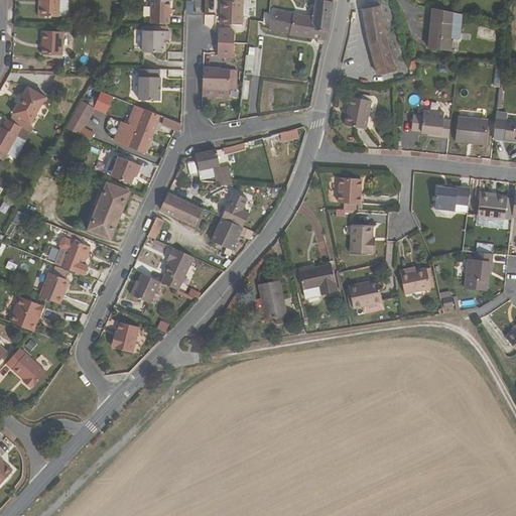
[(40,0),(40,16),(59,16),(66,16),(69,13),(69,1),(68,0),(40,0)]
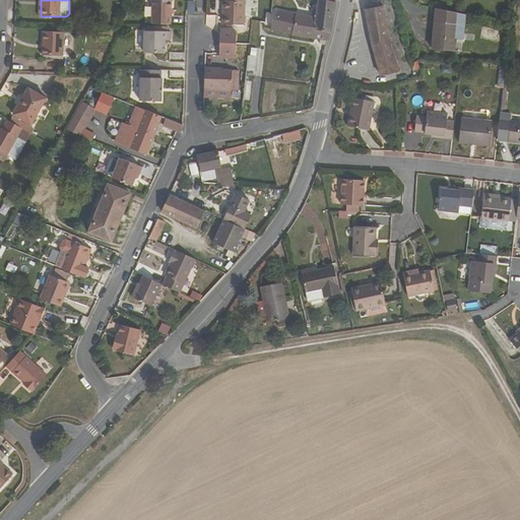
[(152,0),(151,23),(171,24),(171,0),(152,0)]
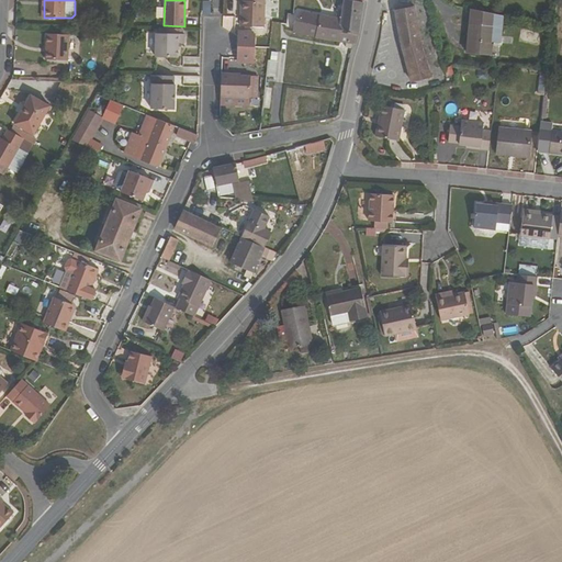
[(211,15),(211,0),(201,0),(201,14),(211,15)]
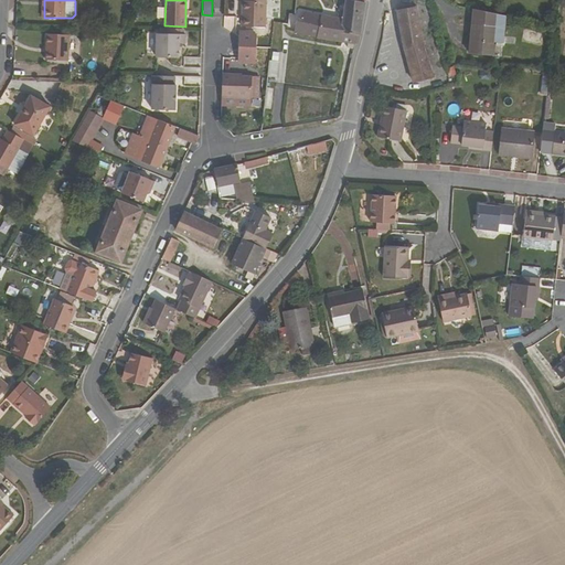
[(242,0),(242,27),(265,28),(265,0),(243,0),(244,0),(242,0)]
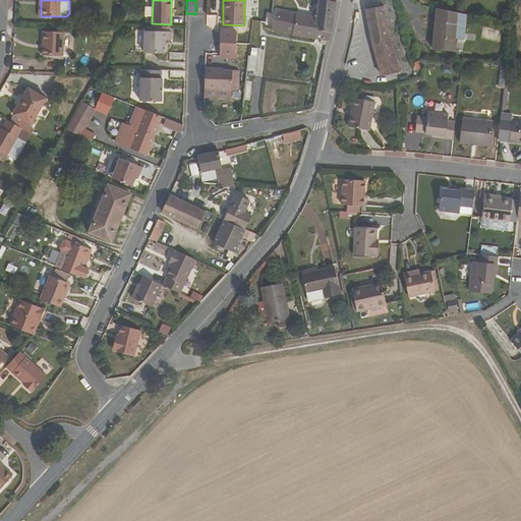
[(333,34),(337,2),(326,0),(317,0),(317,5),(315,4),(314,10),(311,9),(311,12),(316,12),(313,39),(321,40),(328,41),(331,42),(332,35),(333,34)]
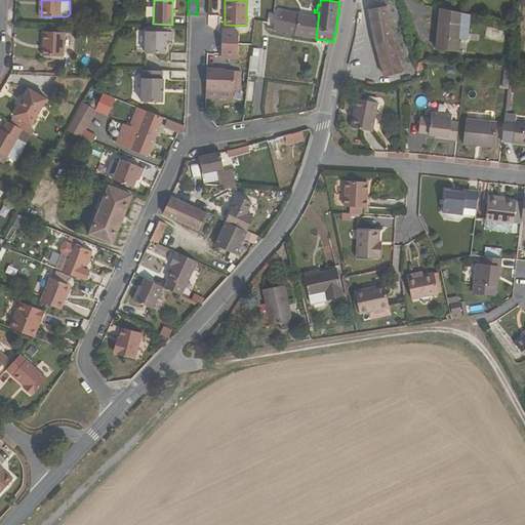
[(444,28),(441,48),(463,50),(465,38),(473,39),(476,13),(447,6),(445,21),(447,21),(446,28),(444,28)]
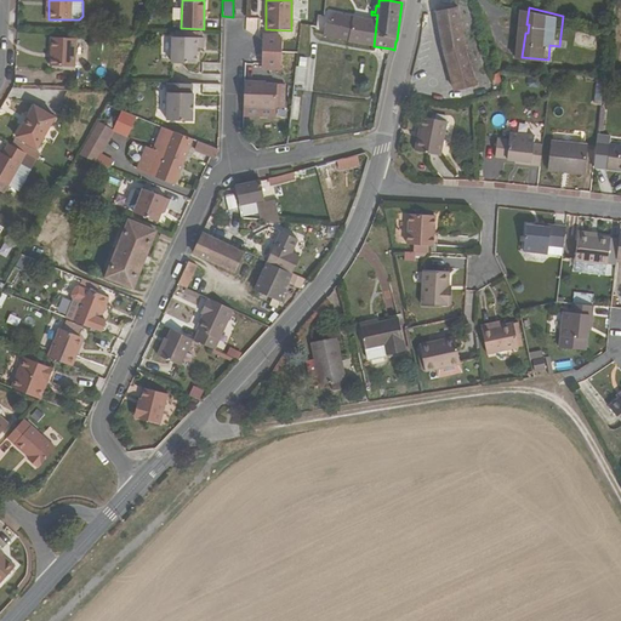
[(456,91),(477,86),(459,9),(438,12),(444,50),(456,91)]
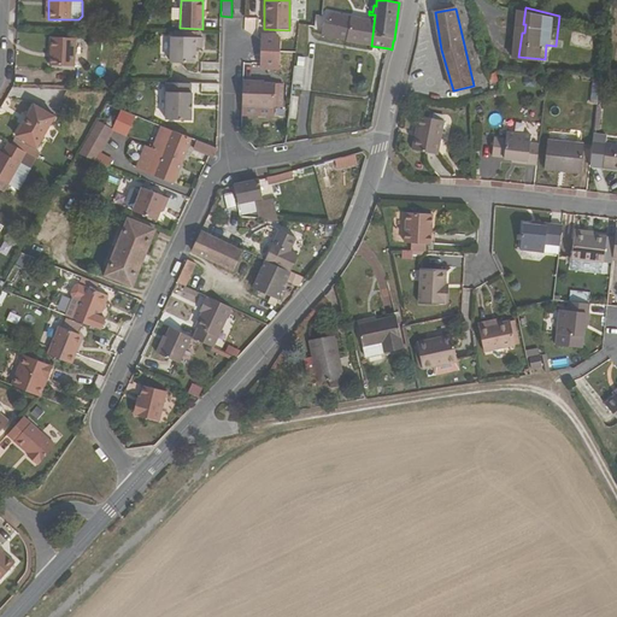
[(346,41),(371,46),(375,15),(369,15),(368,21),(351,17),(351,18),(330,13),(328,22),(323,21),(322,27),(333,28),(333,19),(351,21),(346,40),(346,41)]
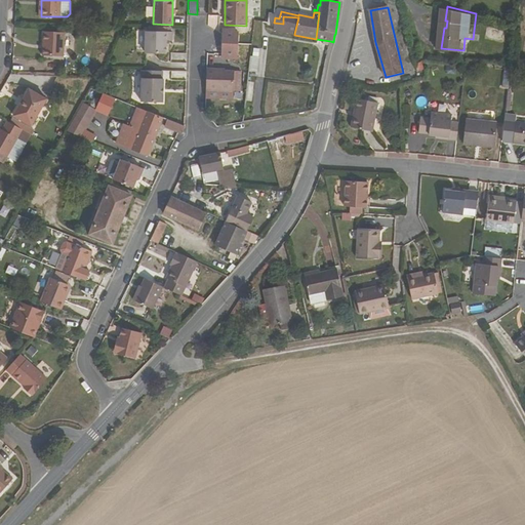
[(274,25),(273,30),(294,34),(298,17),(283,16),(283,24),(274,23),(274,25)]
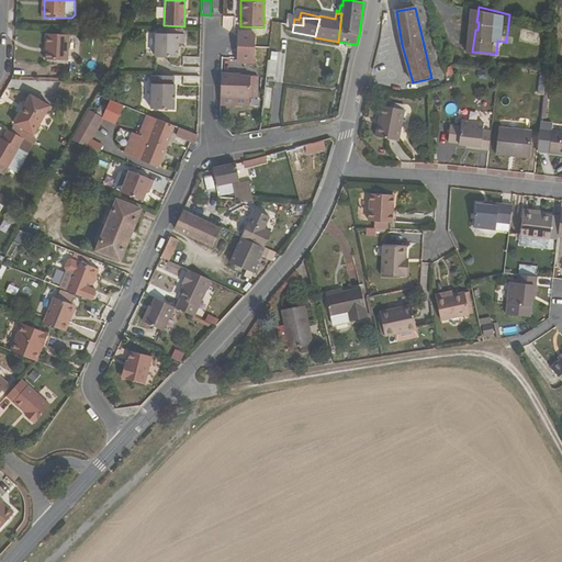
[(254,64),(255,33),(237,32),(237,63),(254,64)]
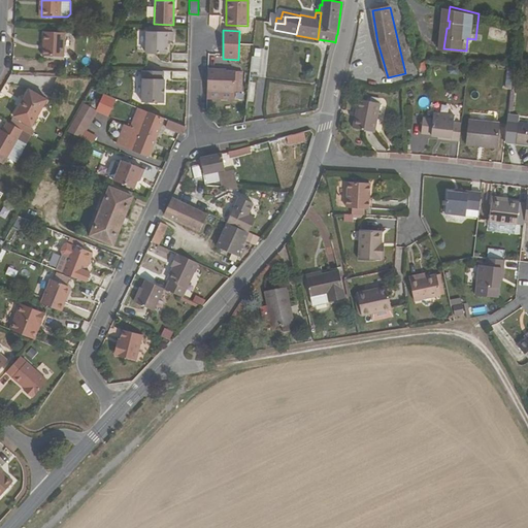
[(65,60),(68,34),(45,32),(42,58),(65,60)]
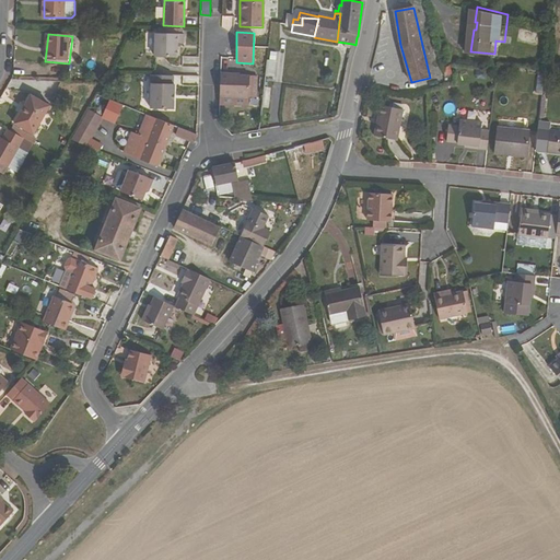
[(155,34),(155,58),(179,59),(181,50),(181,44),(183,44),(184,34),(155,34)]
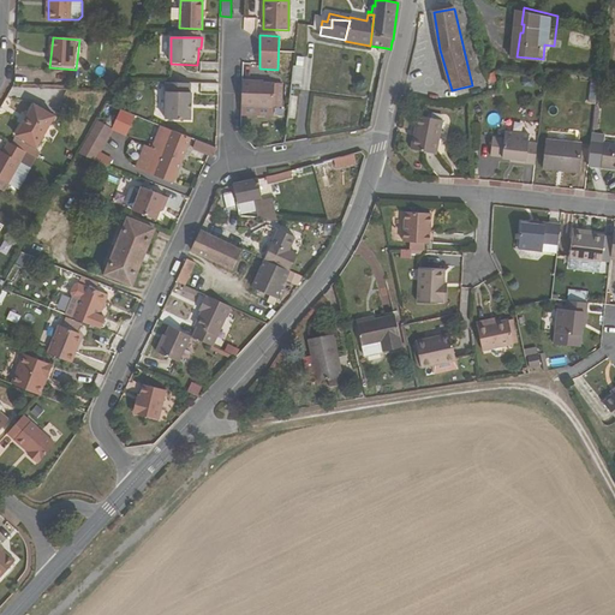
[(294,55),(291,83),(299,84),(303,57),(294,55)]
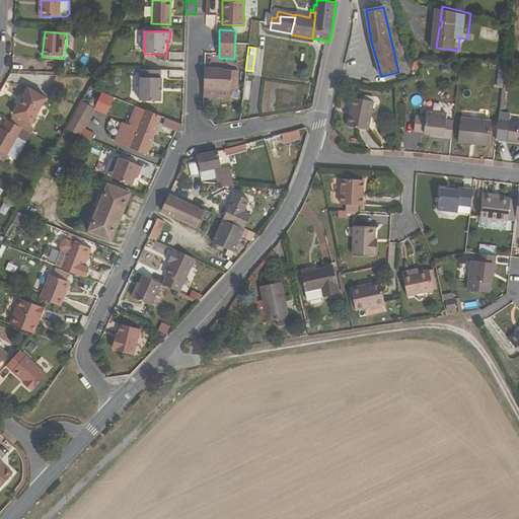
[(204,97),(230,98),(231,71),(223,71),(213,71),(213,68),(204,68),(204,97)]
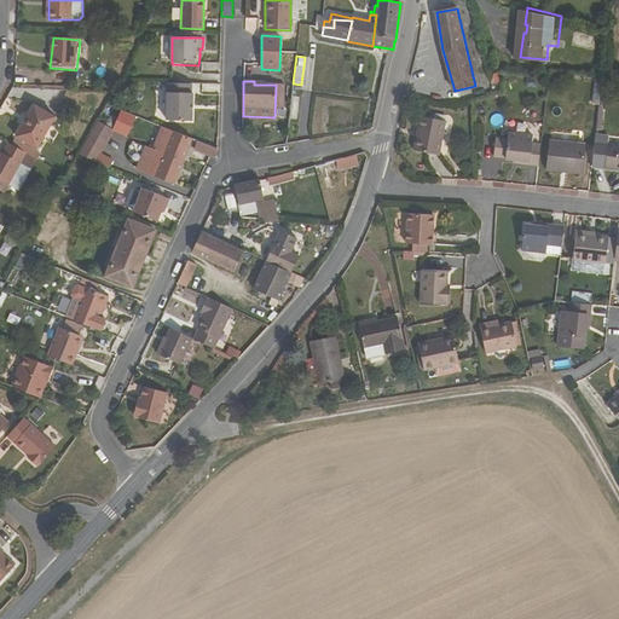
[(167,93),(168,93),(167,120),(191,121),(192,93),(191,93),(191,84),(167,84),(167,93)]
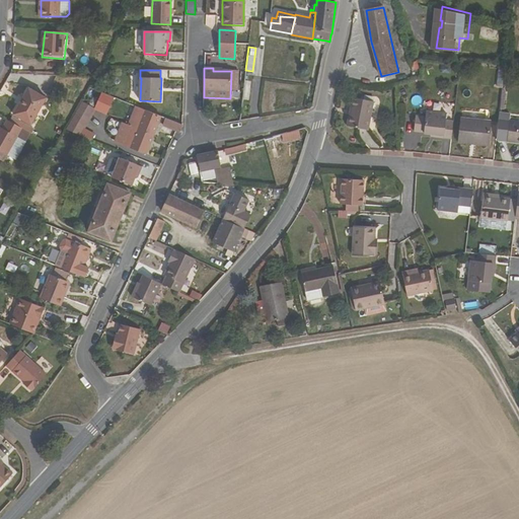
[(28,88),(12,115),(30,125),(46,99),(28,88)]
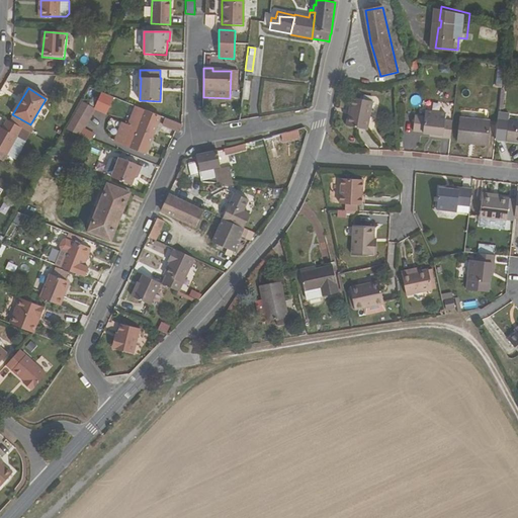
[(347,125),(367,130),(373,102),(353,97),(347,125)]
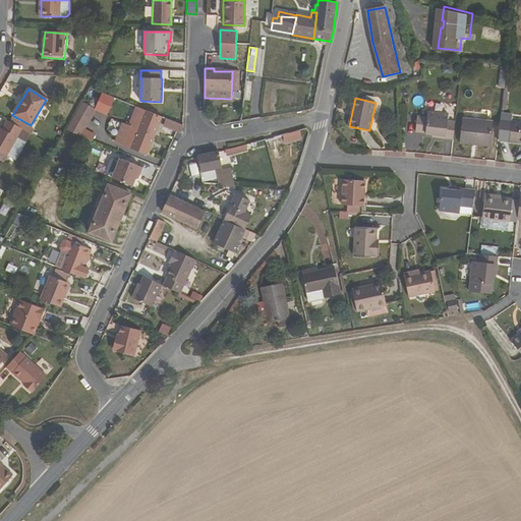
[(66,130),(79,135),(96,110),(82,102),(66,130)]
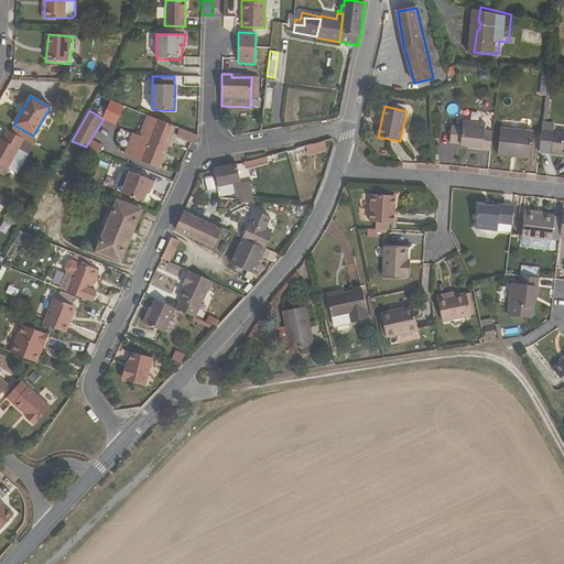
[(131,158),(158,169),(174,127),(148,116),(131,158)]
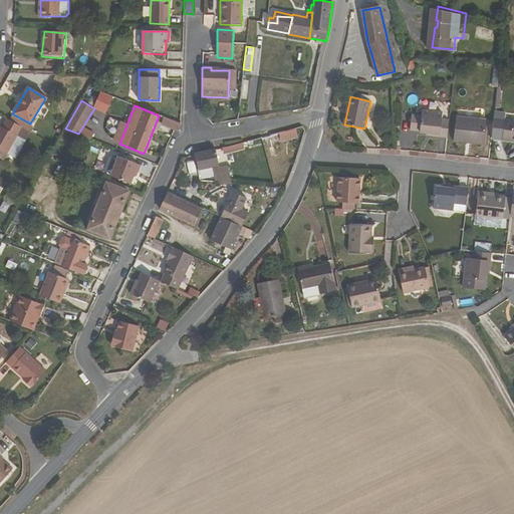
[(421,131),(421,132),(428,133),(430,133),(430,135),(448,137),(450,119),(441,118),(442,111),(423,109),(423,115),(412,114),(411,130),(421,131)]
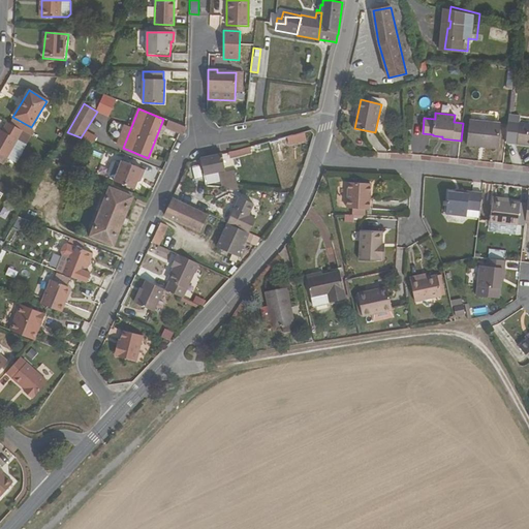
[(528,123),(520,122),(520,116),(509,115),(506,142),(528,144),(528,123)]
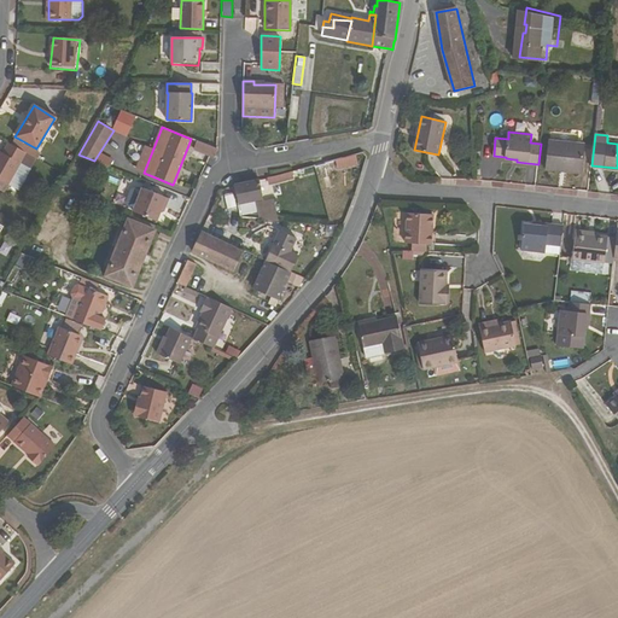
[(34,158),(36,159),(40,153),(13,139),(11,144),(25,152),(34,158)]
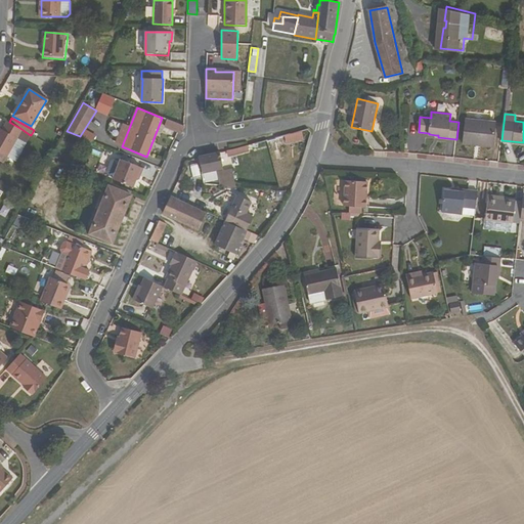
[(178,132),(182,134),(182,132),(184,126),(166,119),(163,126),(178,132)]
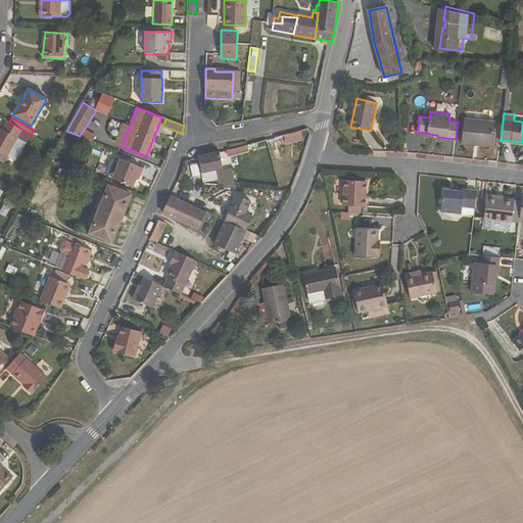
[(475,142),(492,144),(495,122),(465,119),(462,142),(475,144),(475,142)]
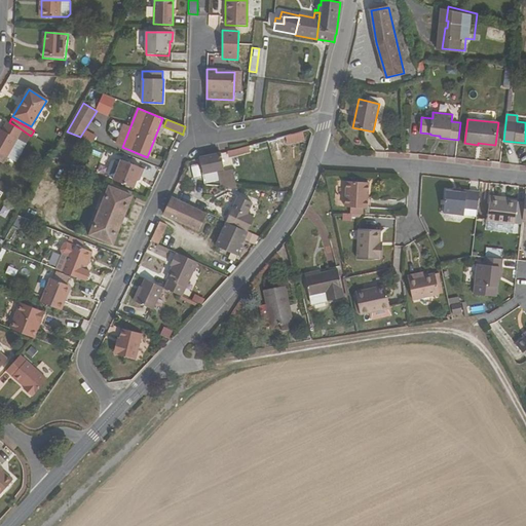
[(0,161),(4,163),(16,139),(22,129),(9,122),(6,121),(2,130),(0,129),(0,161)]
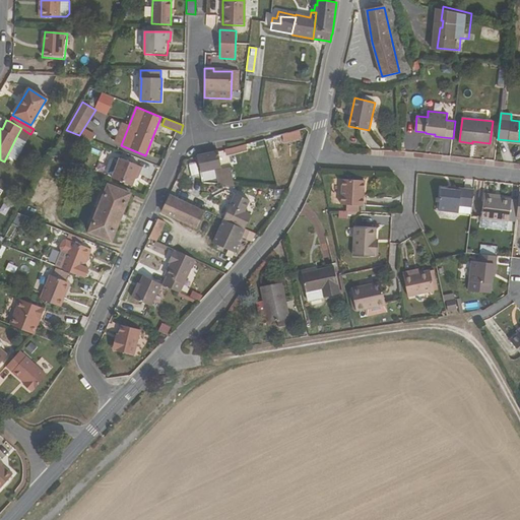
[(16,137),(24,141),(28,133),(21,128),(16,137)]
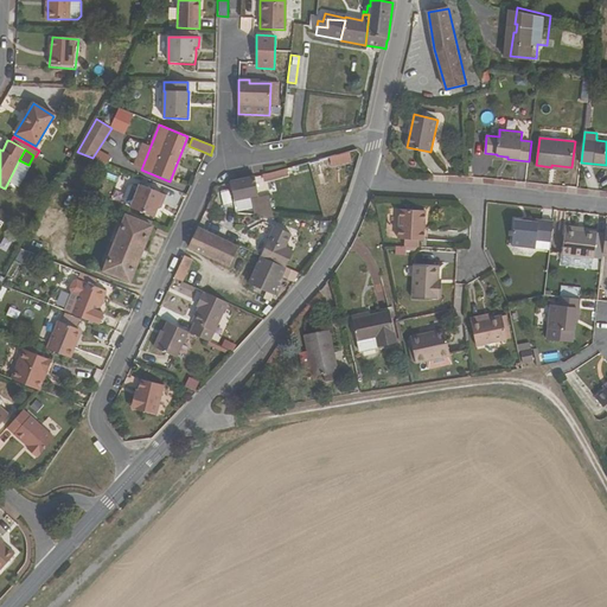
[(349,152),(328,157),(330,165),(351,160),(349,152)]
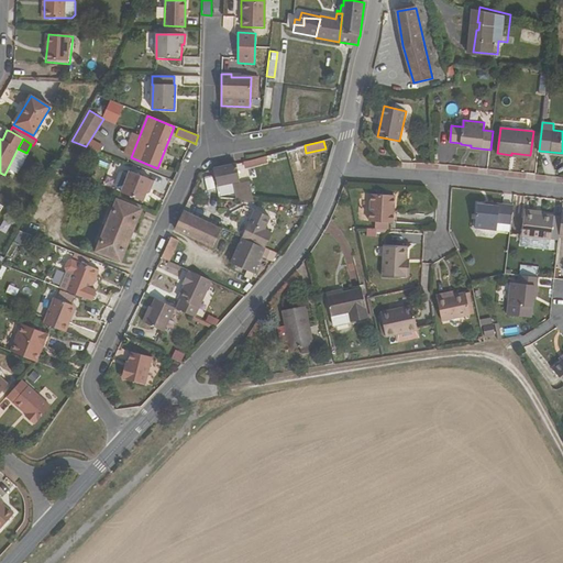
[(265,155),(243,161),(245,166),(267,161),(265,155)]
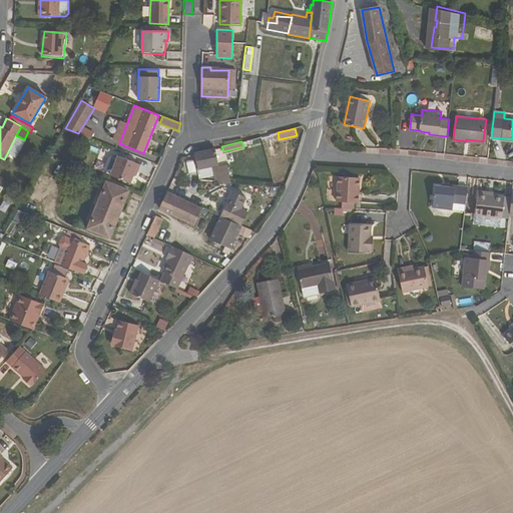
[(214,148),(194,153),(197,169),(218,164),(214,148)]
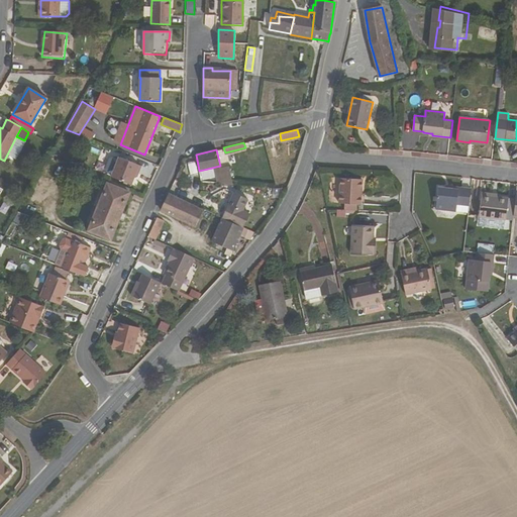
[(135,176),(138,166),(118,158),(111,177),(131,185),(135,176)]
